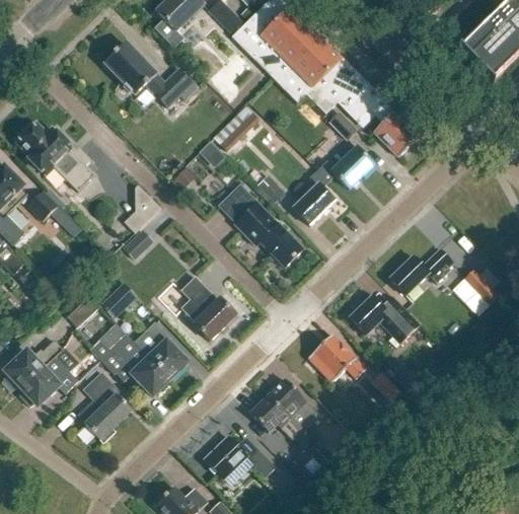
[(164,19),(155,28),(174,49),(184,39),(177,30),(205,4),(201,0),(169,0),(157,12),(164,19)]
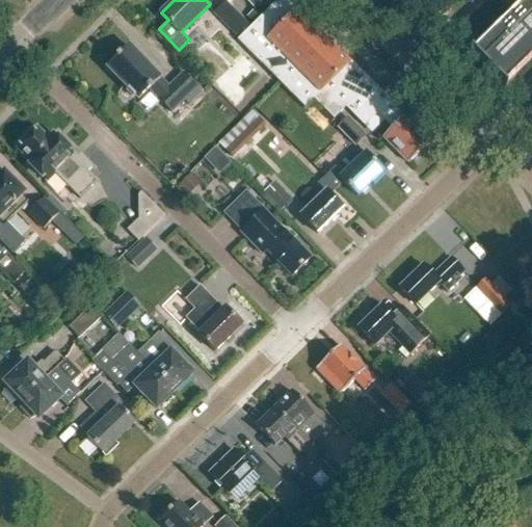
[(238,35),(250,23),(228,0),(225,0),(215,11),(238,35)]
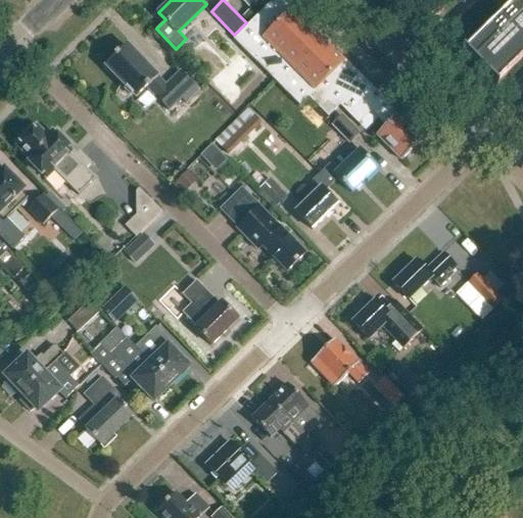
[(498,0),(506,6),(464,47),(463,45),(462,46),(496,82),(497,82),(496,80),(522,53),(522,0),(498,0)]
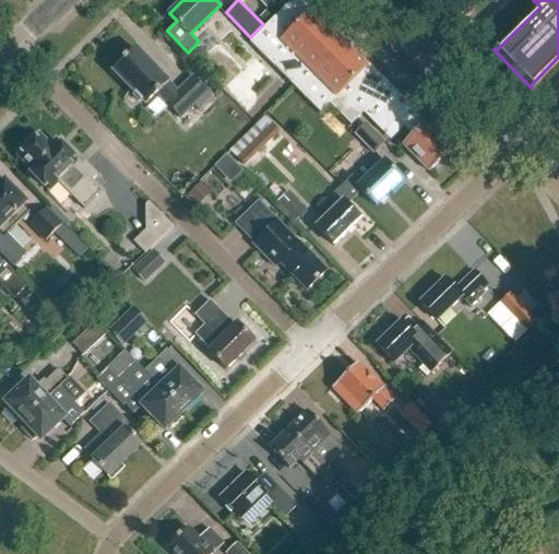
[(290,1),(251,40),(322,112),(331,103),(353,124),(365,110),(384,130),(397,117),(413,132),(404,141),(431,169),(453,146),(396,89),(394,92),(369,66),(370,65),(314,8),(306,15),(290,1)]
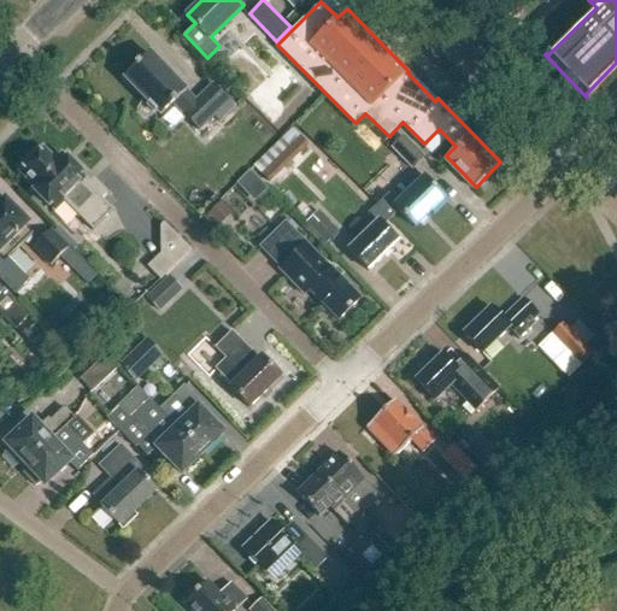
[(306,13),(299,6),(288,17),(294,24),(306,13)]
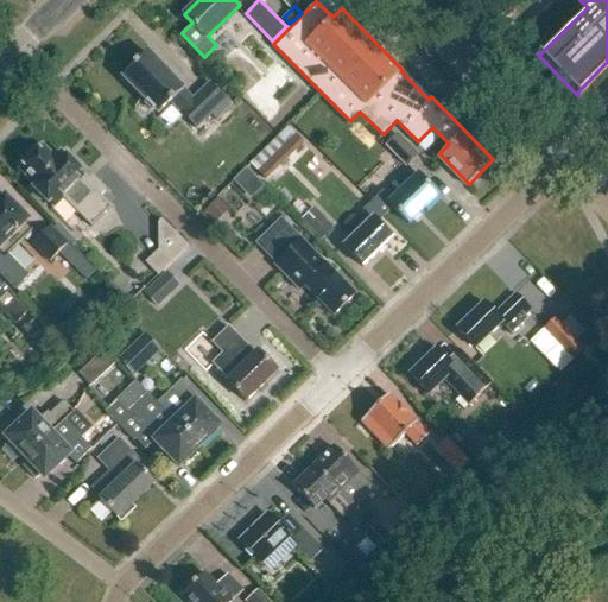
[(216,118),(230,102),(210,81),(194,97),(147,50),(122,75),(159,112),(171,100),(182,111),(181,112),(196,127),(210,113),(216,118)]
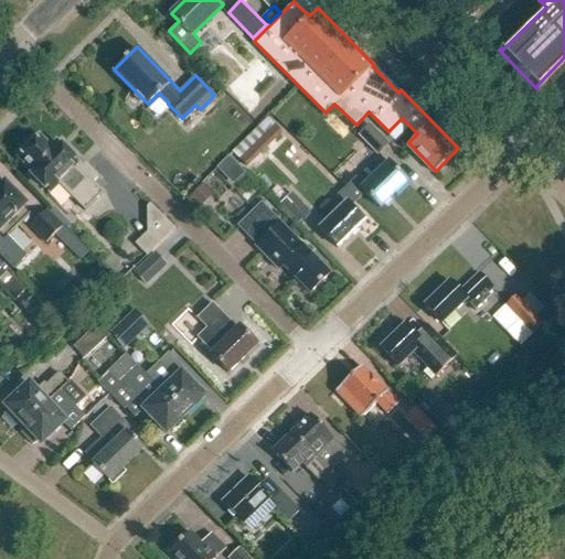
[(241,103),(255,98),(249,81),(235,84),(241,103)]
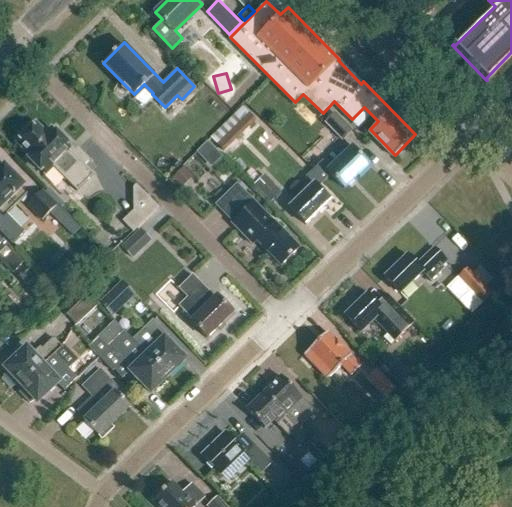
[(242,104),(210,135),(223,148),(255,117),(242,104)]
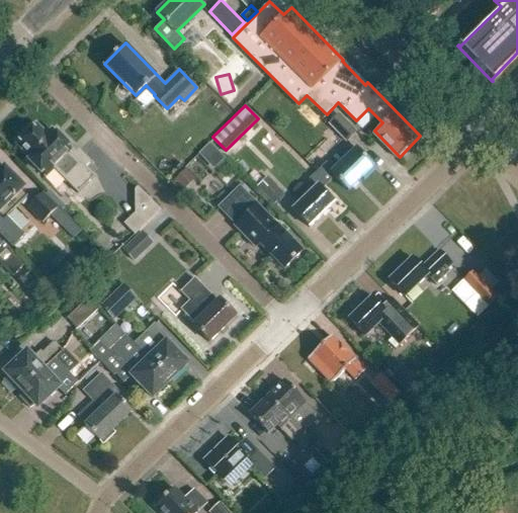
[(347,140),(356,132),(340,113),(331,122),(347,140)]
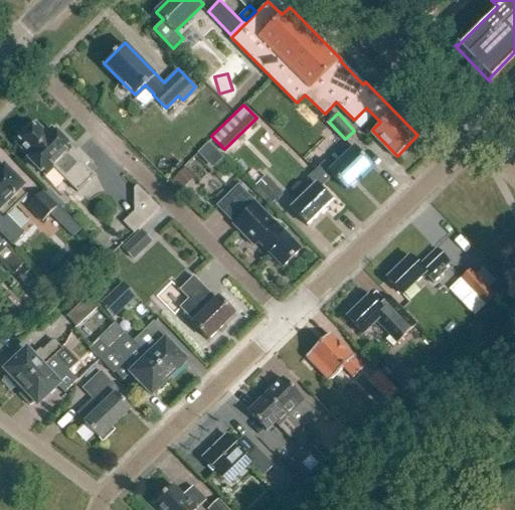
[(19,135),(21,138),(18,141),(31,153),(28,156),(44,173),(53,165),(77,189),(93,174),(82,164),(88,160),(76,148),(71,153),(68,149),(70,146),(52,129),(47,134),(36,124),(33,127),(30,124),(19,135)]
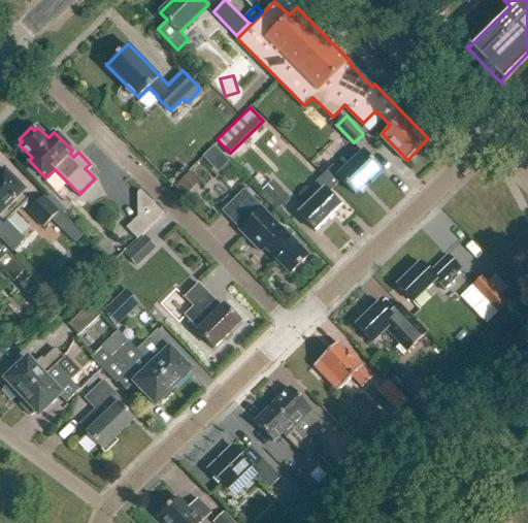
[(355,191),(380,166),(362,150),(339,170),(332,163),(323,171),(334,184),(341,177),(355,191)]
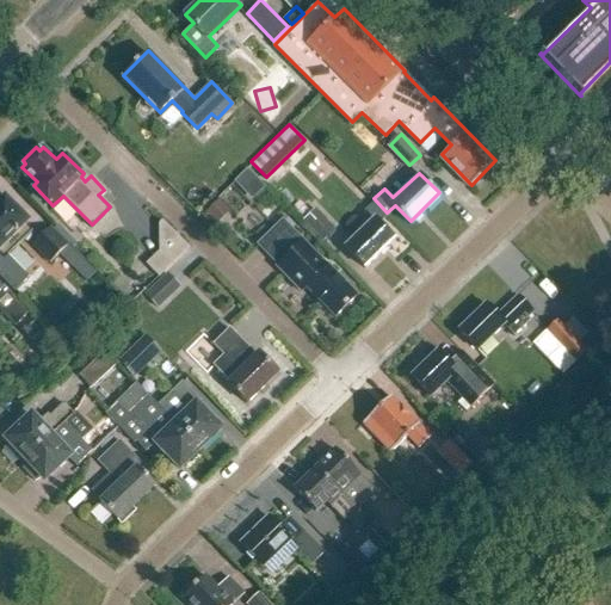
[(0,253),(4,257),(31,229),(24,220),(25,217),(0,192),(0,253)]
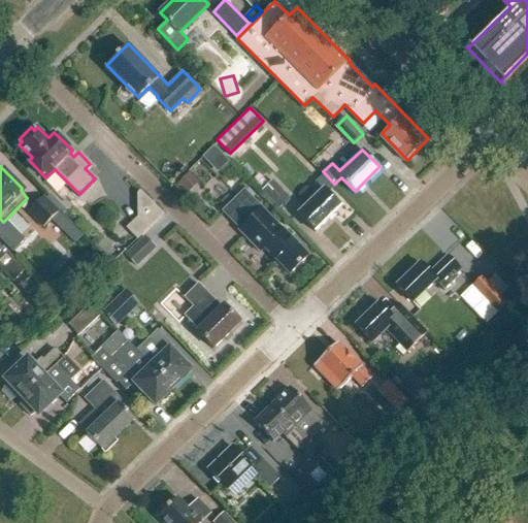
[(185,193),(199,180),(189,169),(175,183),(185,193)]
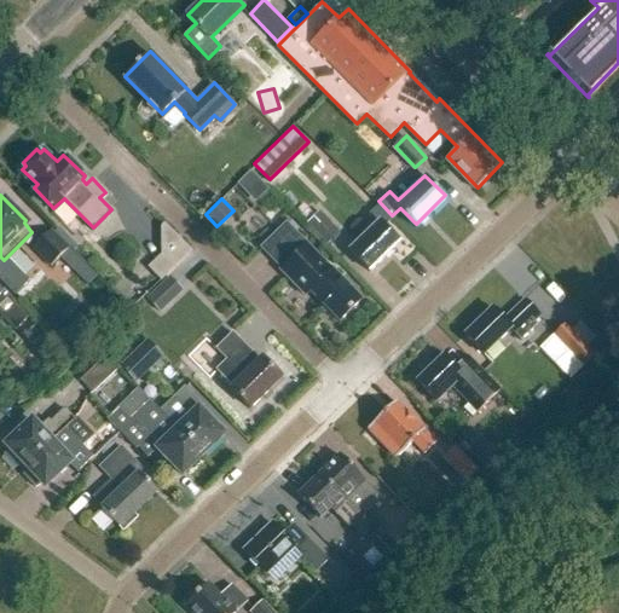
[(385,223),(392,215),(379,201),(368,210),(377,220),(350,247),(369,267),(399,240),(385,223)]
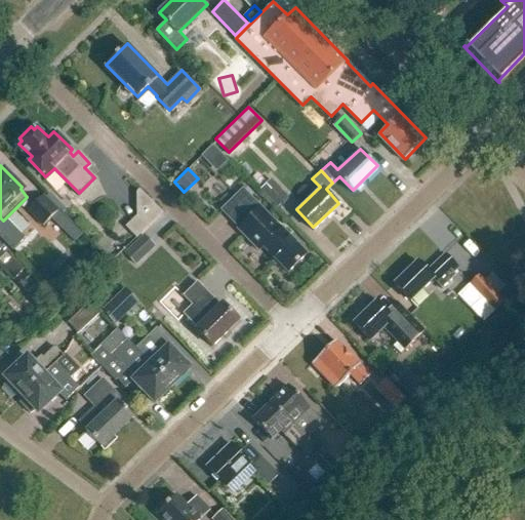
[(277,206),(288,195),(272,177),(259,188),(277,206)]
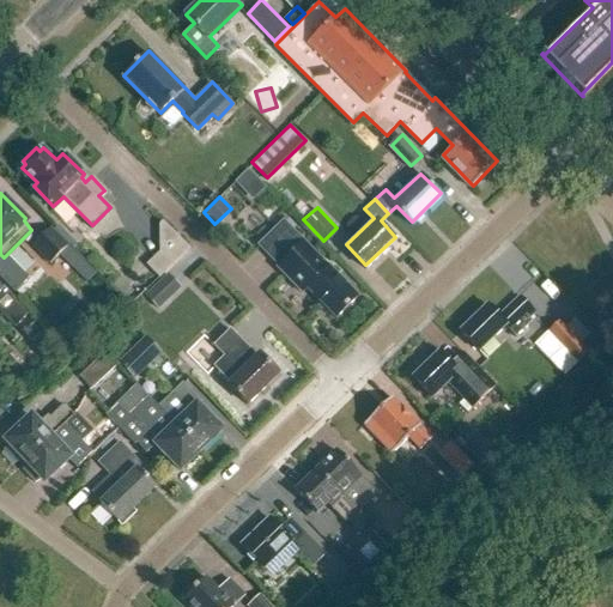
[(307,284),(335,314),(357,293),(283,218),(263,236),(284,256),(277,263),(302,289),(307,284)]
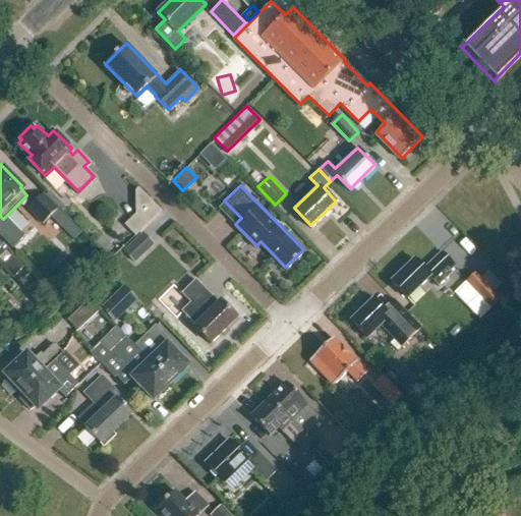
[(52,216),(60,209),(43,191),(26,207),(44,224),(52,216)]
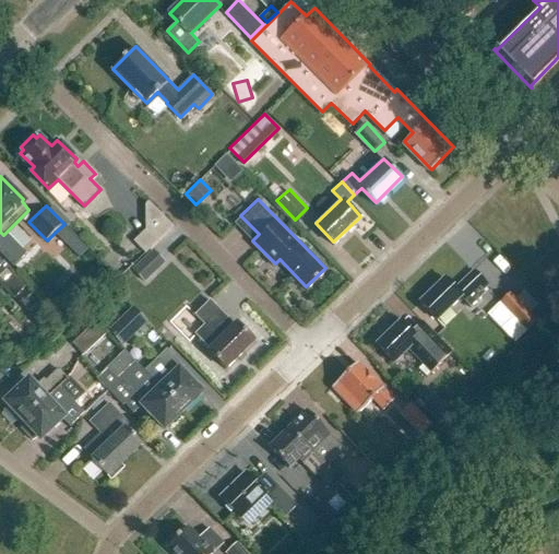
[(78,255),(87,247),(64,223),(64,224),(56,232),(78,255)]
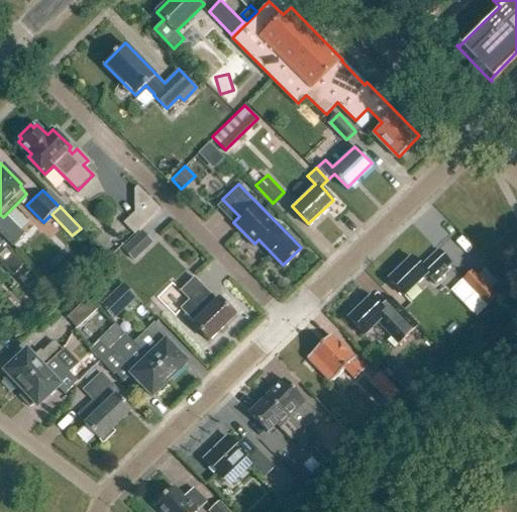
[(134,210),(123,220),(133,231),(145,220),(134,210)]
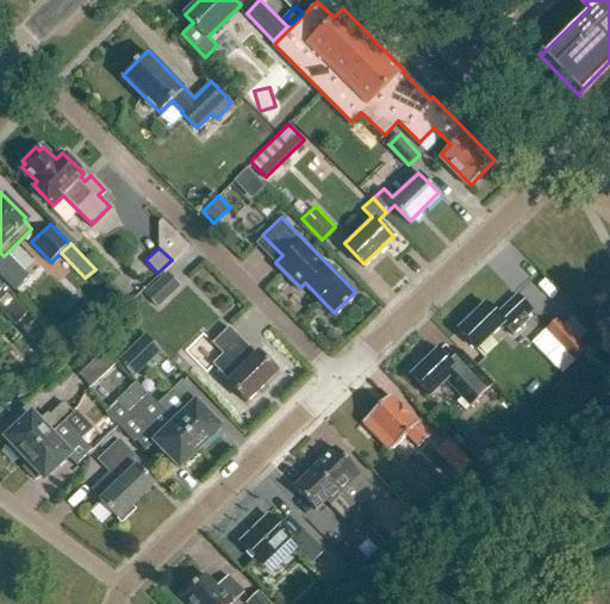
[(162,302),(184,281),(170,269),(150,290),(162,302)]
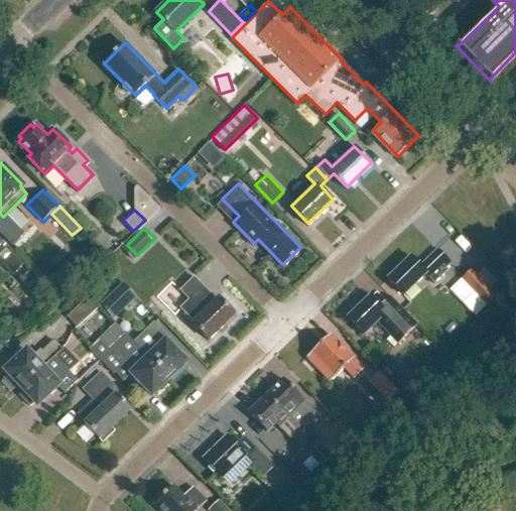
[(23,260),(3,240),(0,242),(0,256),(13,270),(23,260)]
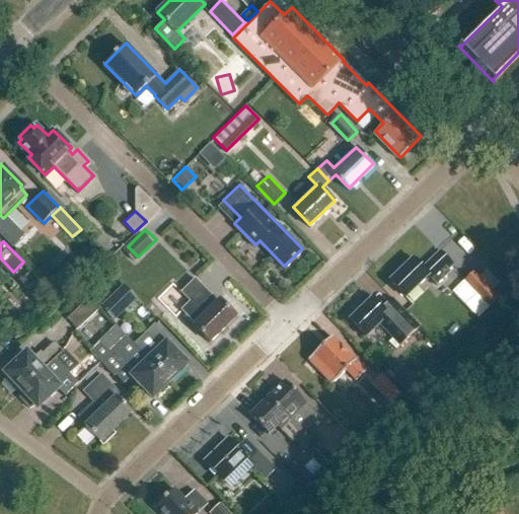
[(447,265),(452,260),(441,248),(424,266),(414,255),(390,278),(405,293),(428,272),(437,281),(450,267),(447,265)]
